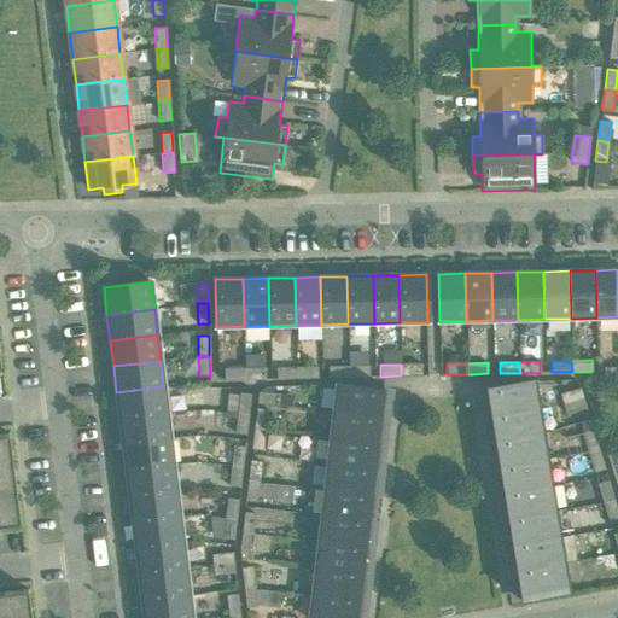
[(421,375),(420,365),(401,365),(401,375),(421,375)]
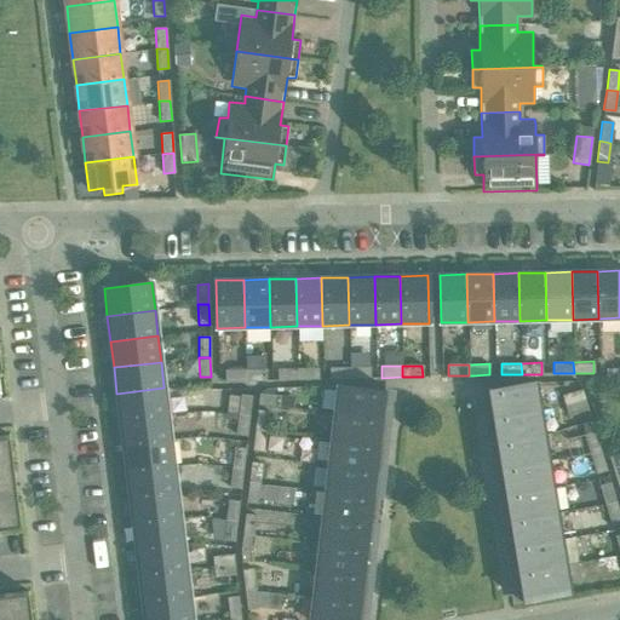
[(350,378),(350,367),(329,367),(329,379),(350,378)]
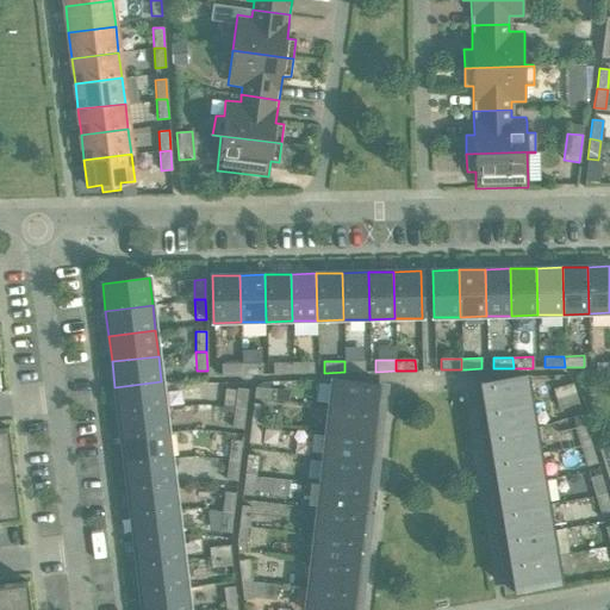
[(365,372),(363,361),(344,361),(344,372),(365,372)]
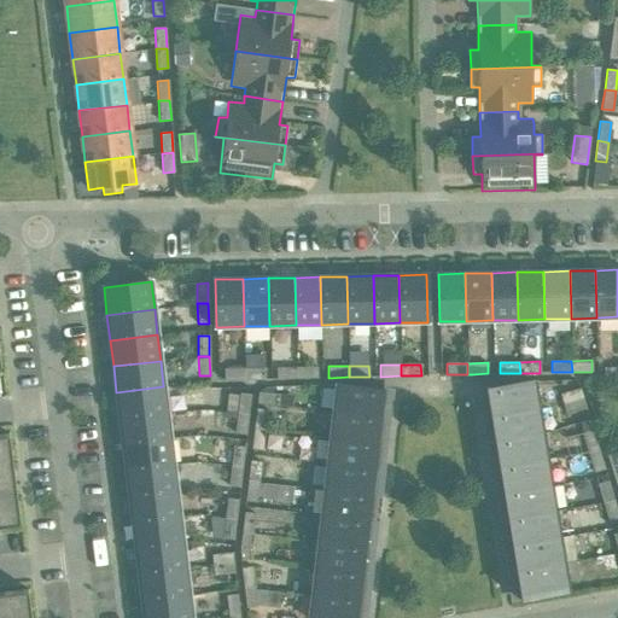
[(617,377),(617,366),(604,367),(604,378),(617,377)]
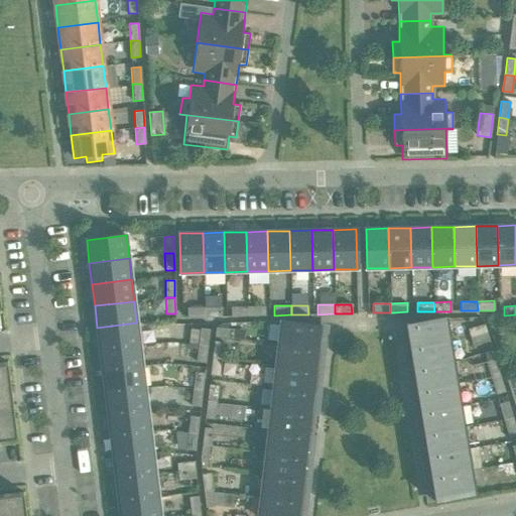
[(248,315),(248,306),(231,306),(231,316),(248,315)]
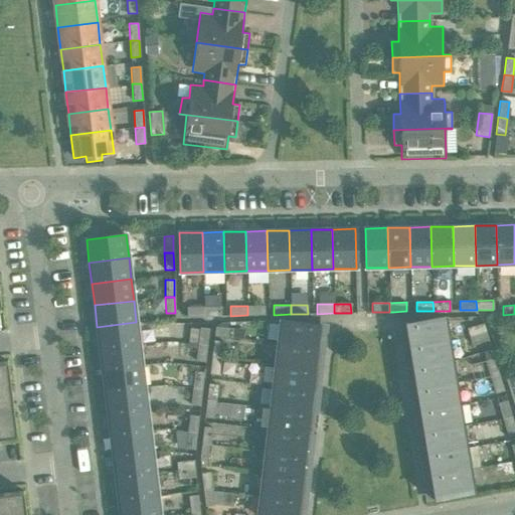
[(264,315),(264,306),(247,306),(247,315),(264,315)]
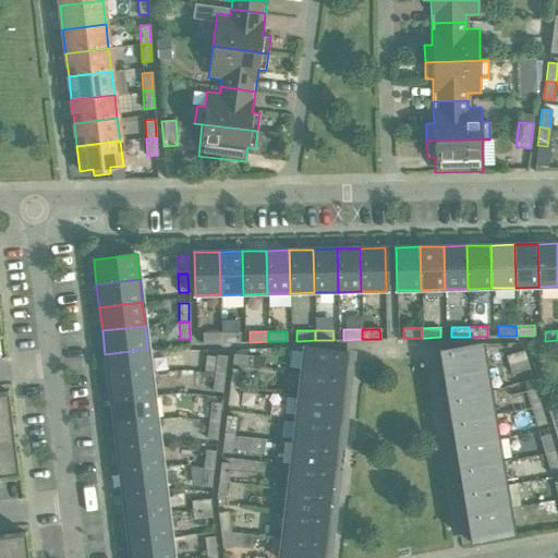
[(221,342),(220,332),(203,332),(203,343),(221,342)]
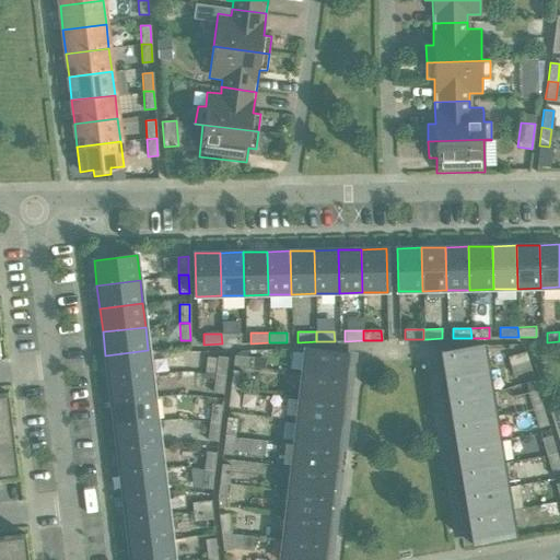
[(240,343),(240,334),(221,334),(222,343),(240,343)]
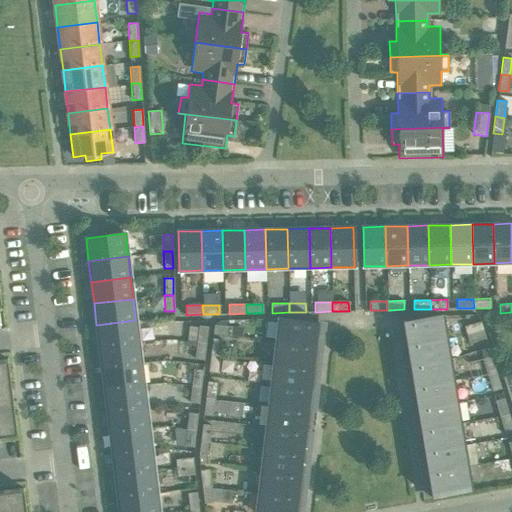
[(445,338),(441,316),(402,322),(406,345),(445,338)]
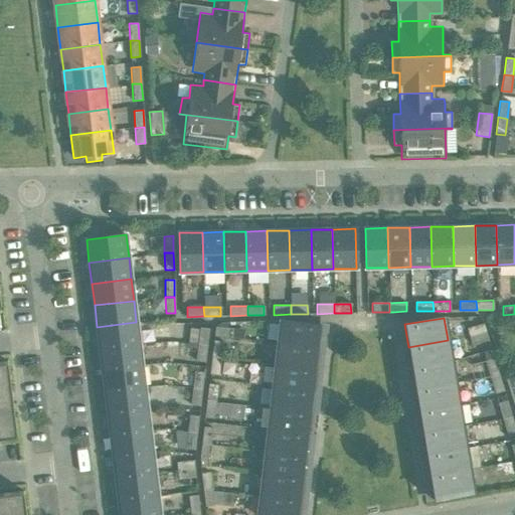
[(317,348),(320,325),(281,320),(278,343),(317,348)]
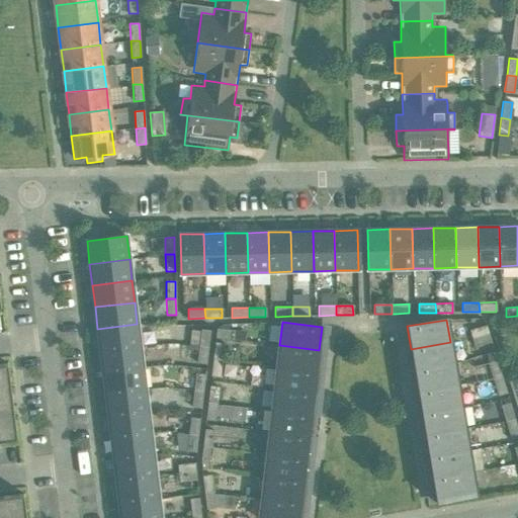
[(140,345),(137,324),(97,329),(100,350),(140,345)]
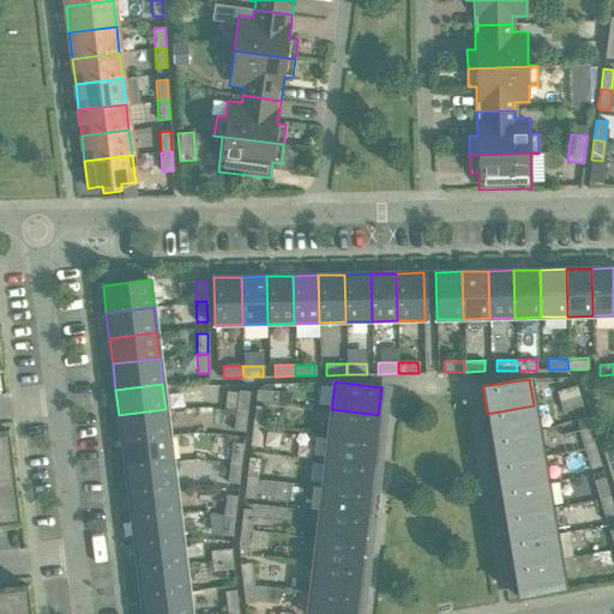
[(579,396),(576,385),(557,391),(559,402),(579,396)]
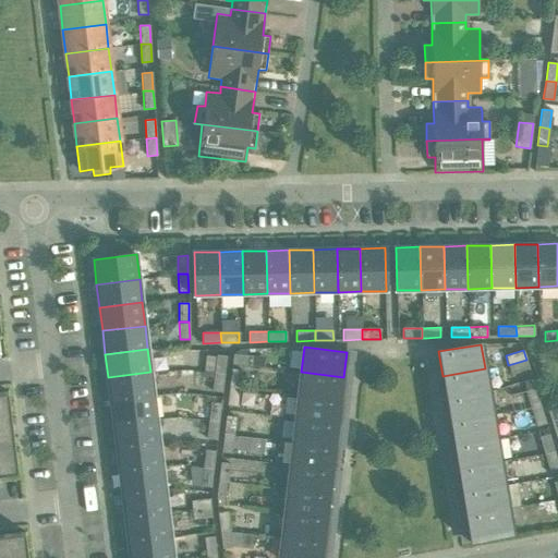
[(251,366),(252,355),(233,353),(232,364),(251,366)]
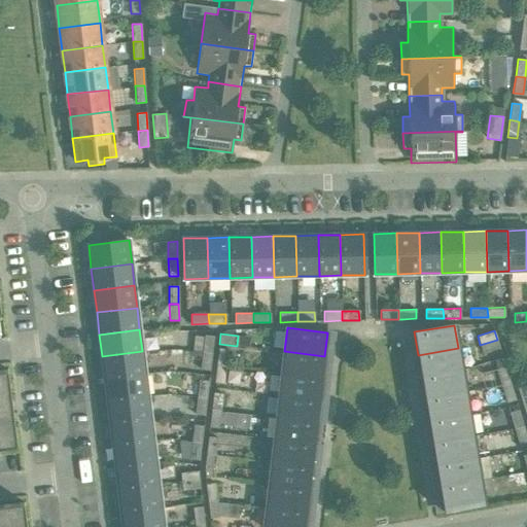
[(212,353),(213,337),(204,335),(202,352),(212,353)]
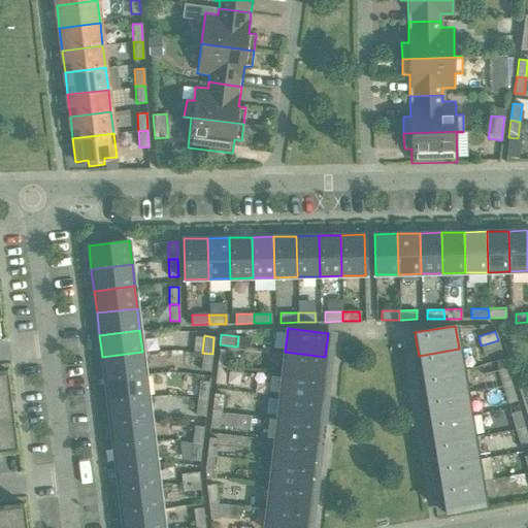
[(500,349),(498,340),(481,345),(484,354),(500,349)]
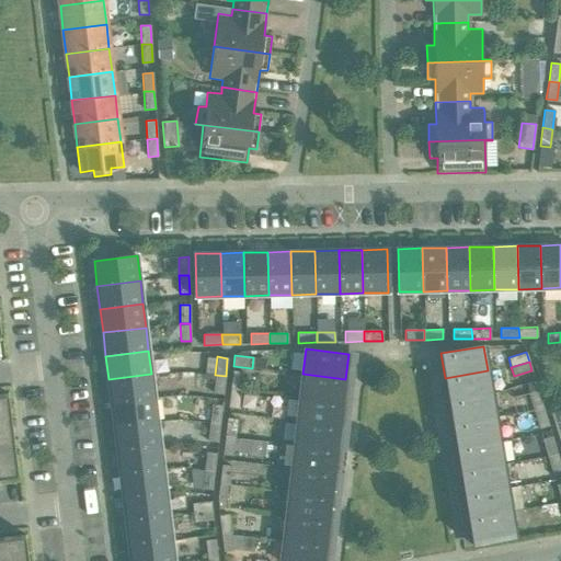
[(240,390),(242,371),(232,370),(230,389),(240,390)]
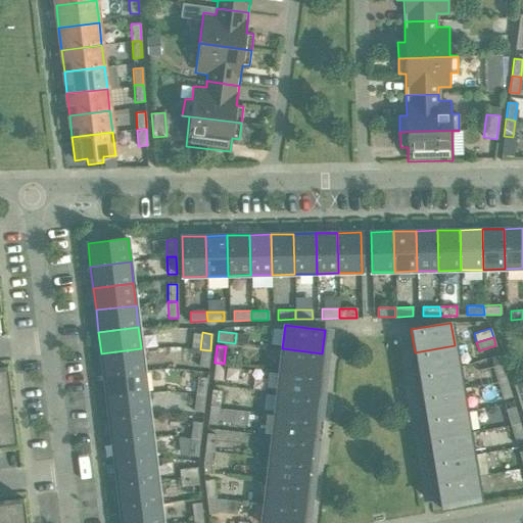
[(458,367),(455,345),(415,352),(418,374),(458,367)]
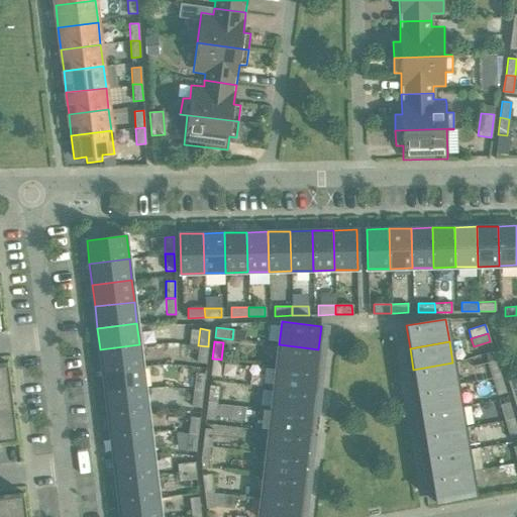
[(142,367),(139,344),(100,349),(102,372),(142,367)]
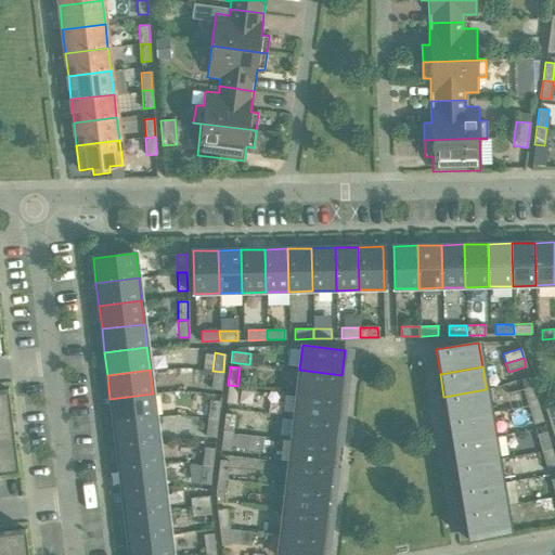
[(339,398),(341,375),(299,370),(297,394),(339,398)]
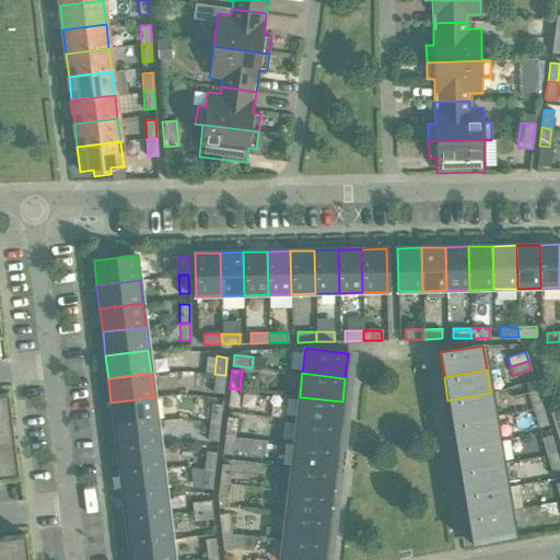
[(223,394),(225,375),(214,374),(212,393),(223,394)]
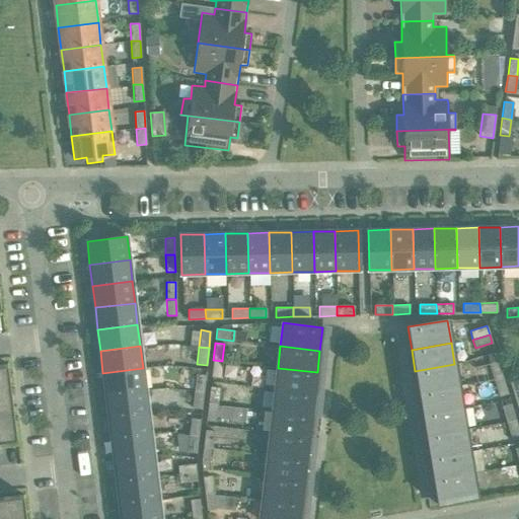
[(220,377),(222,361),(213,360),(211,376),(220,377)]
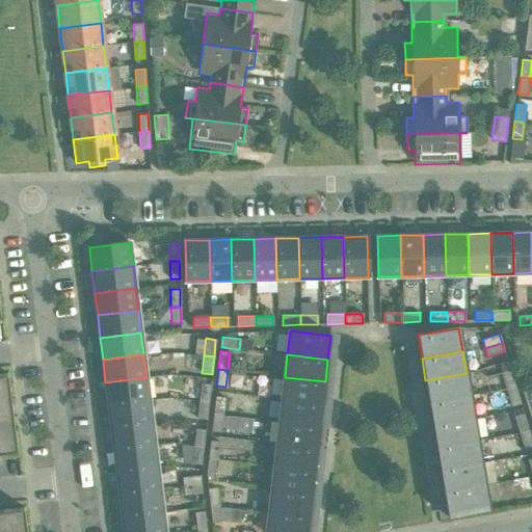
[(515,387),(510,370),(501,373),(506,390),(515,387)]
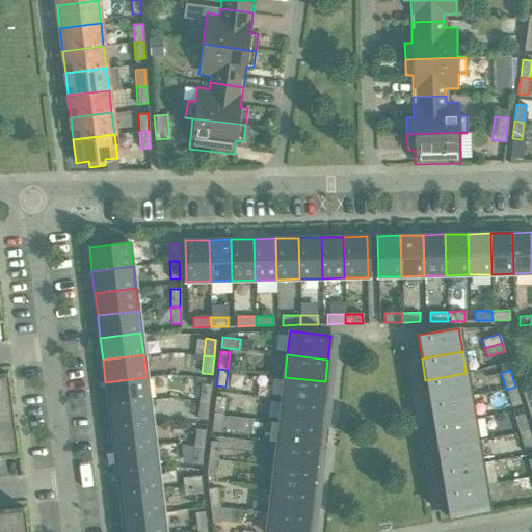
[(0,452),(17,450),(12,418),(7,373),(0,373),(0,452)]
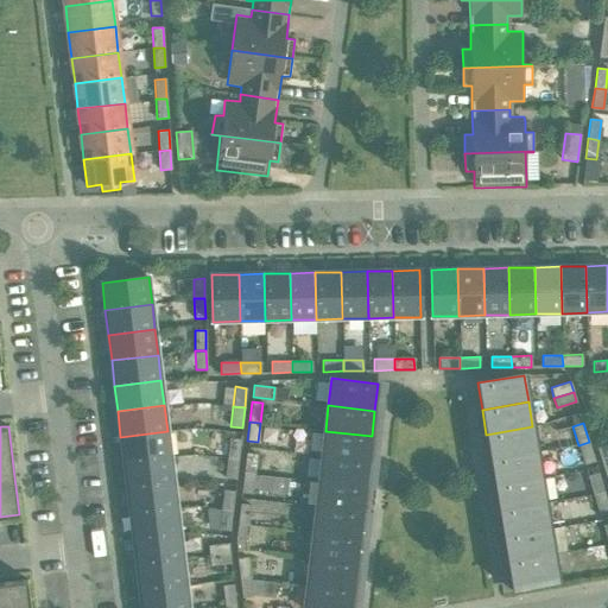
[(537,453),(532,426),(486,435),(491,460),(537,453)]
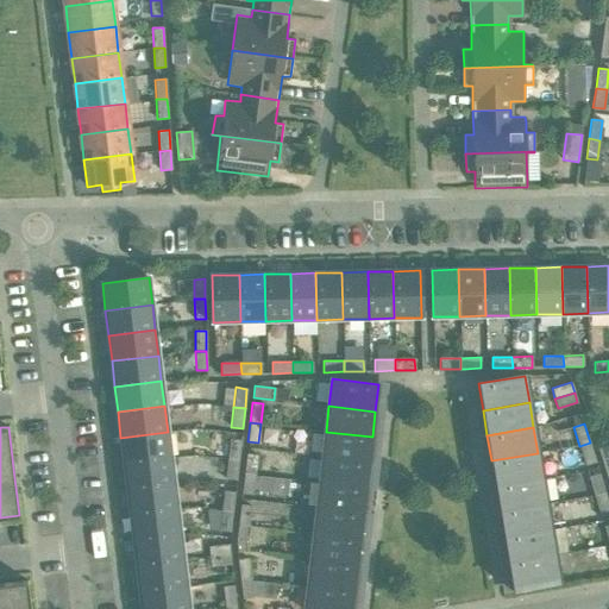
[(170,458),(168,432),(120,438),(124,463),(170,458)]
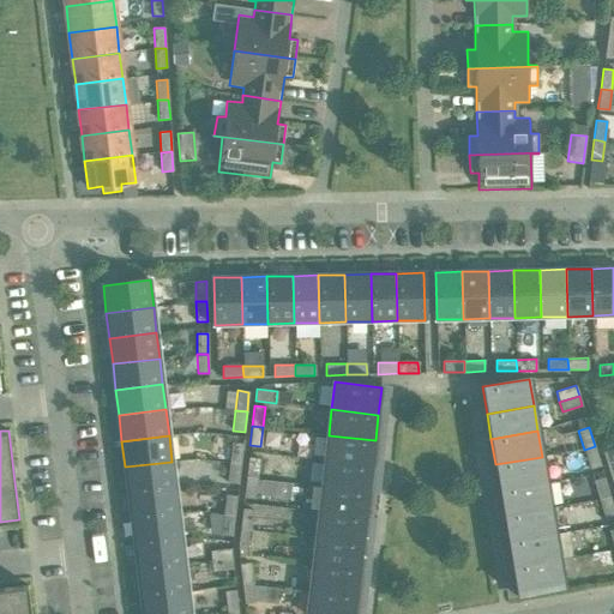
[(372,467),(375,440),(329,435),(325,461),(372,467)]
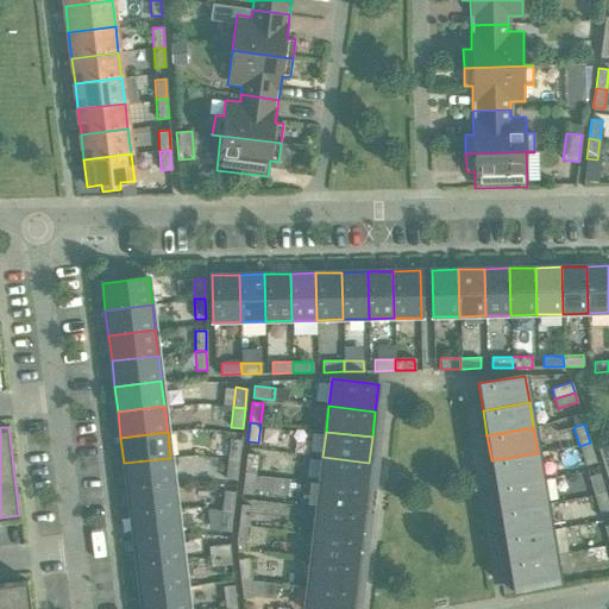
[(238,460),(240,440),(230,439),(227,459),(238,460)]
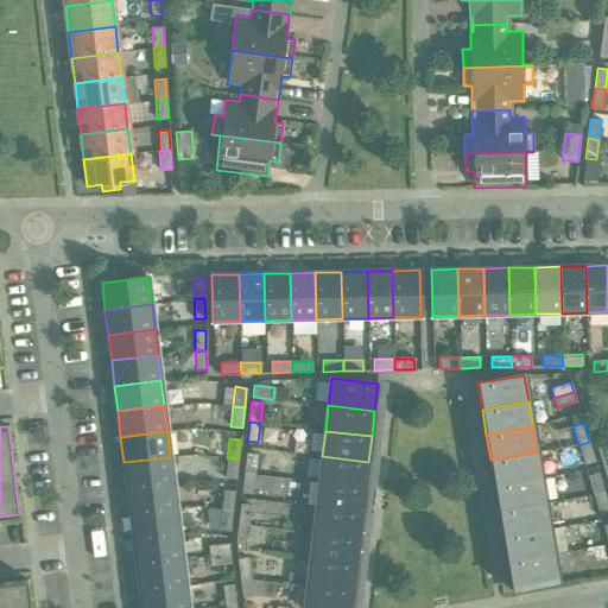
[(595,461),(589,442),(578,445),(584,464),(595,461)]
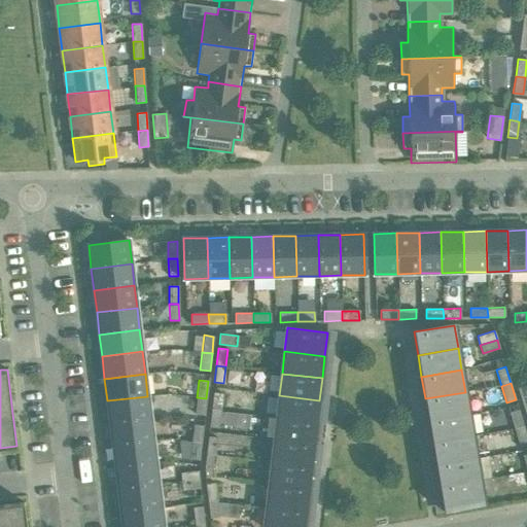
[(220,411),(222,393),(213,392),(211,410),(220,411)]
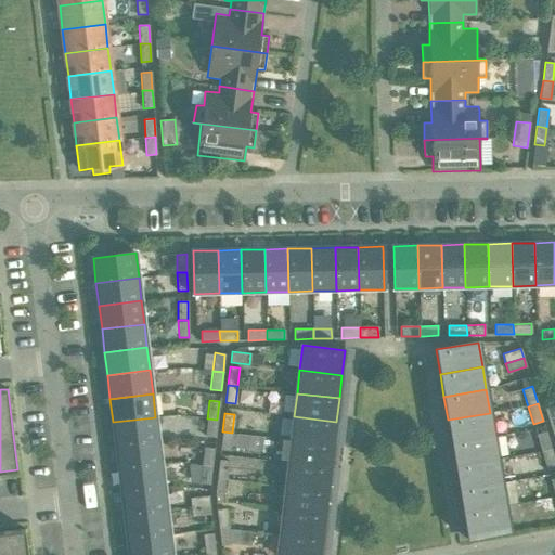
[(493,436),(490,413),(448,420),(451,443),(493,436)]
